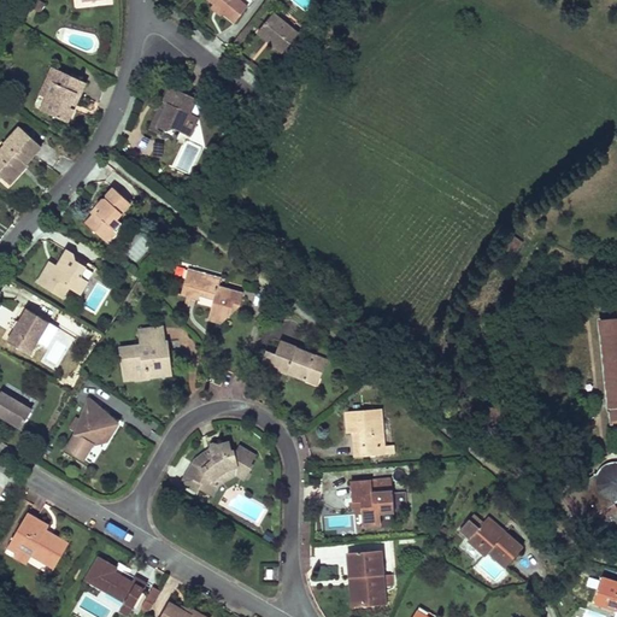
[(211,0),(215,3),(219,6),(218,9),(223,12),(238,23),(250,7),(240,0),(211,0)]
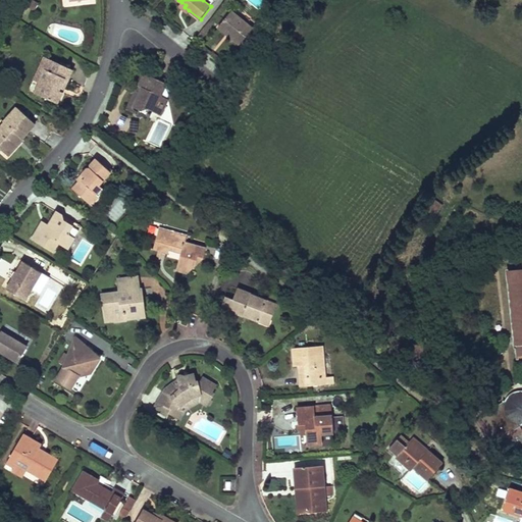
[(187,12),(189,10),(185,7),(186,5),(181,2),(178,5),(187,12)]
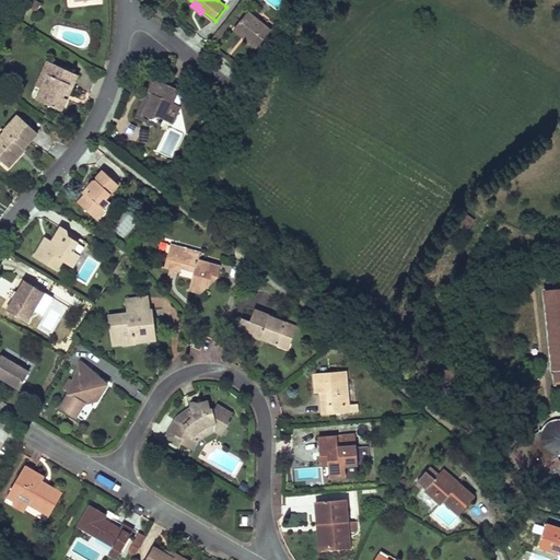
[(272,30),(249,12),(235,31),(244,37),(246,34),(249,37),(247,41),(258,48),(272,30)]
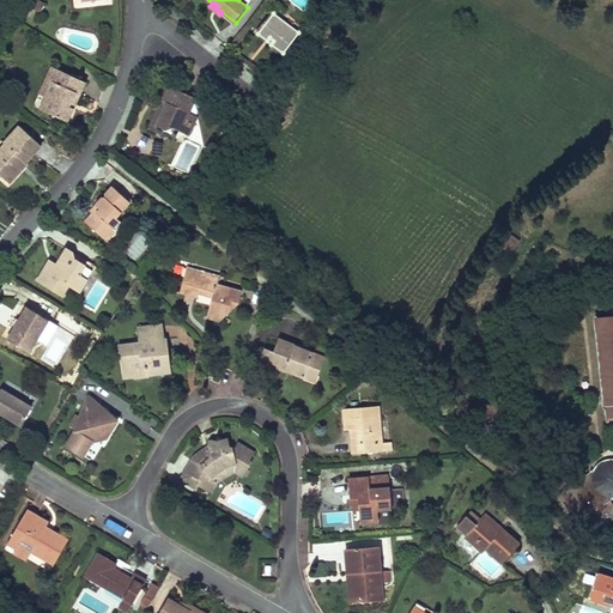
[(87,82),(54,65),(48,78),(54,80),(47,93),(40,108),(68,122),(74,109),(71,107),(78,92),(82,95),(87,82)]
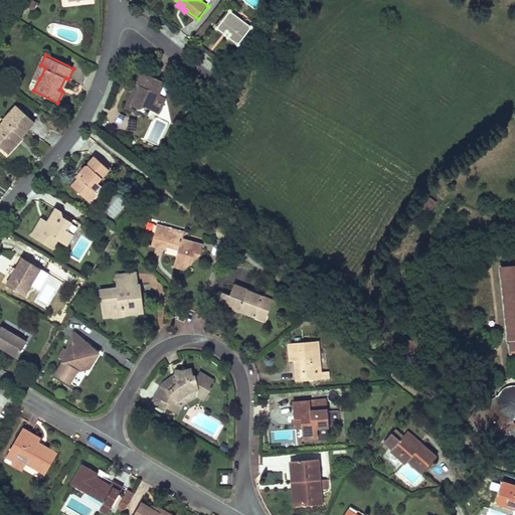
[(35,76),(39,78),(45,67),(40,65),(35,76)]
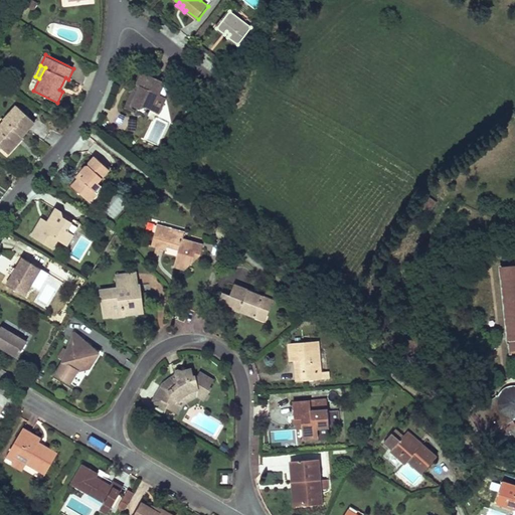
[(162,78),(140,69),(134,82),(138,84),(137,89),(135,88),(131,92),(124,108),(135,112),(137,108),(142,105),(149,108),(154,110),(161,94),(157,93),(162,78)]
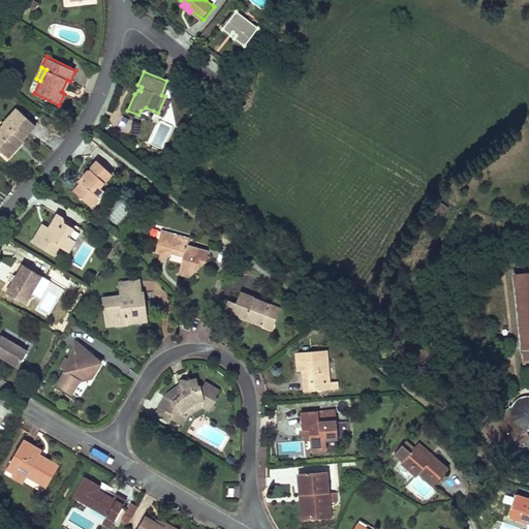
[(61,92),(64,94),(67,89),(70,82),(67,80),(61,92)]
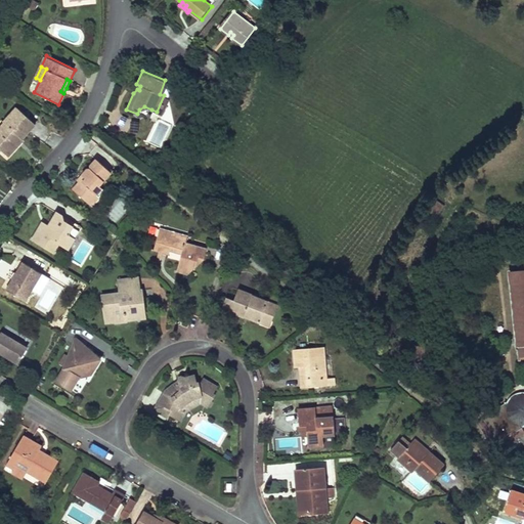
[(132,88),(130,92),(133,93),(137,89),(139,90),(140,86),(136,84),(134,83),(132,88)]
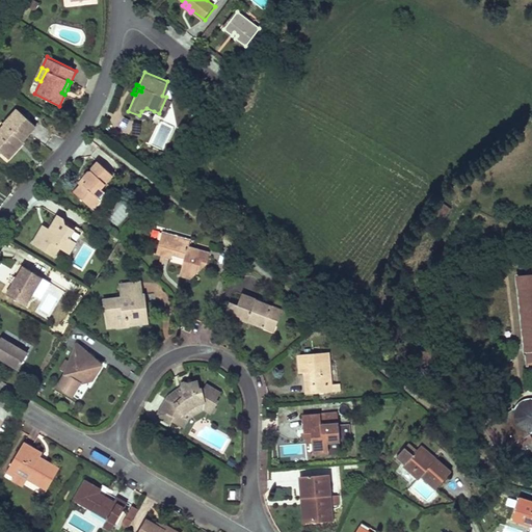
[(163,114),(169,99),(166,97),(159,113),(163,114)]
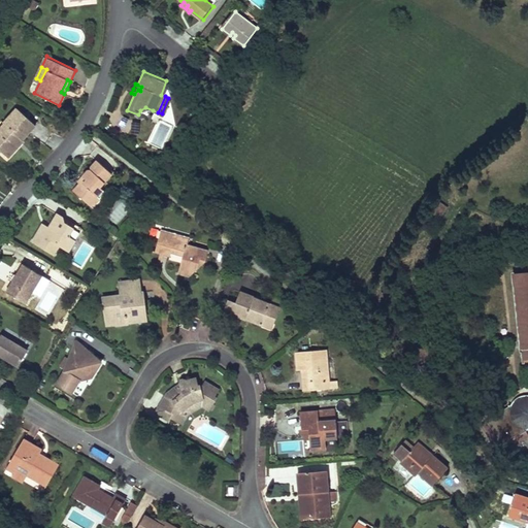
[(149,120),(153,110),(145,107),(140,110),(138,114),(149,120)]
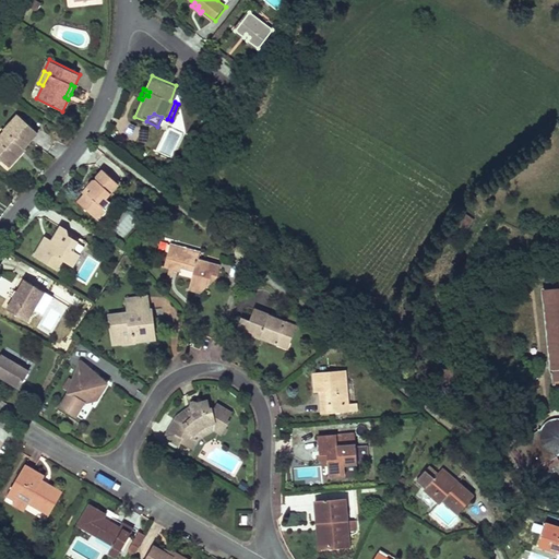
[(37,131),(18,115),(4,130),(6,130),(0,135),(0,156),(2,158),(4,156),(12,163),(20,154),(16,152),(22,145),(24,146),(37,131)]
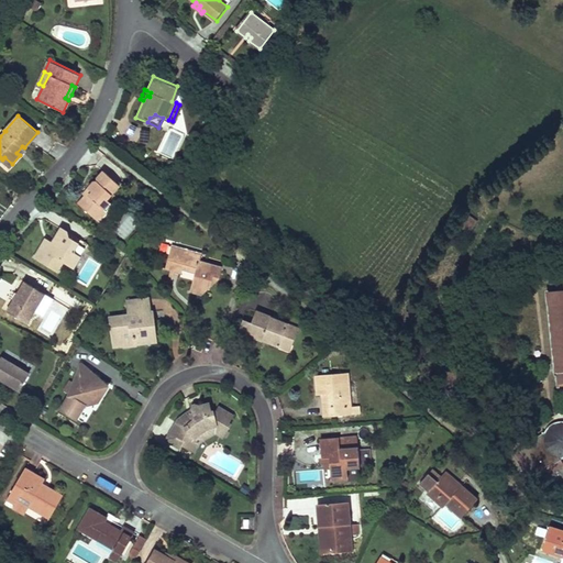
[(120,184),(105,169),(89,188),(92,191),(90,194),(86,195),(78,203),(96,218),(103,208),(107,211),(112,205),(113,200),(109,197),(120,184)]
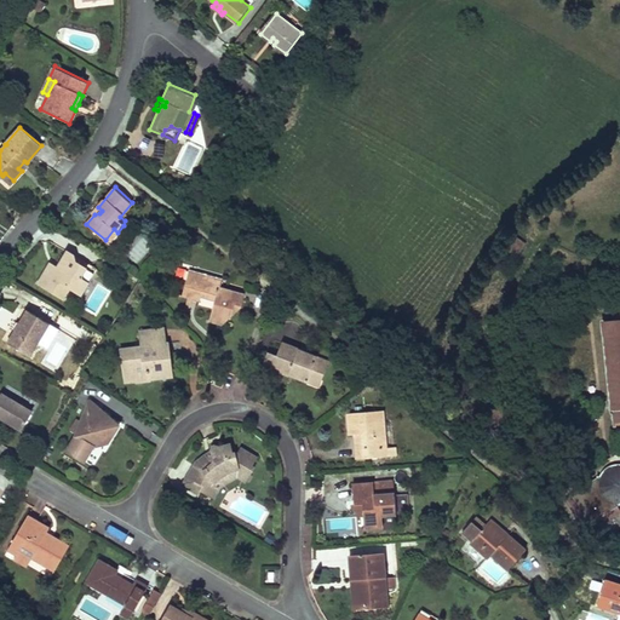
[(114,229),(105,240),(109,242),(118,233),(114,229)]
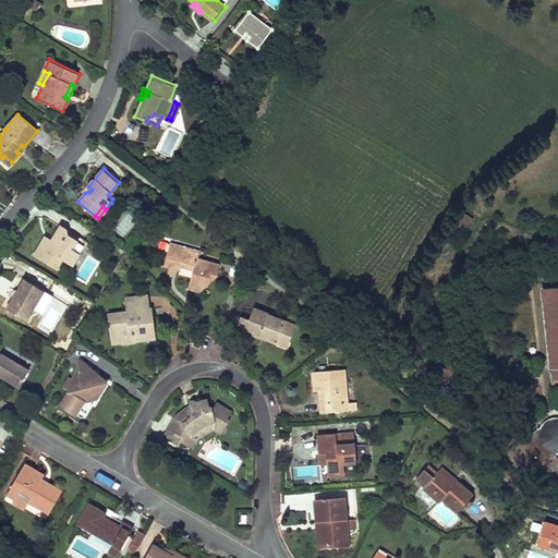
[(68,227),(61,223),(55,234),(59,238),(57,242),(51,239),(46,235),(35,253),(59,267),(65,256),(73,262),(80,252),(75,250),(73,244),(77,239),(68,233),(68,227)]
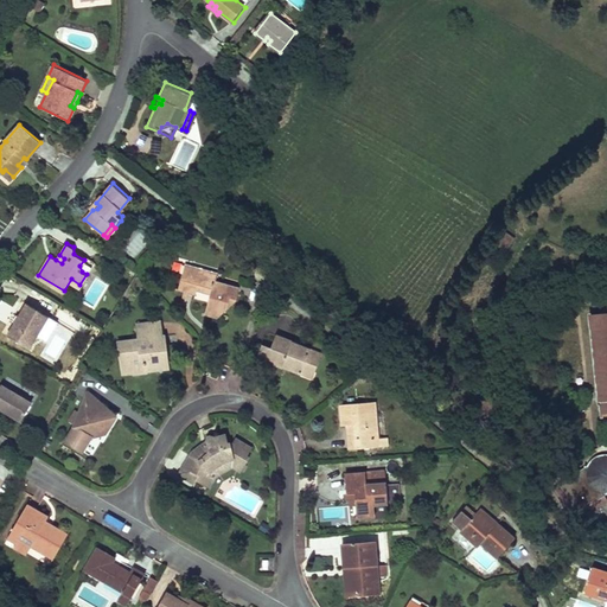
[(84,260),(87,255),(74,247),(74,254),(84,260)]
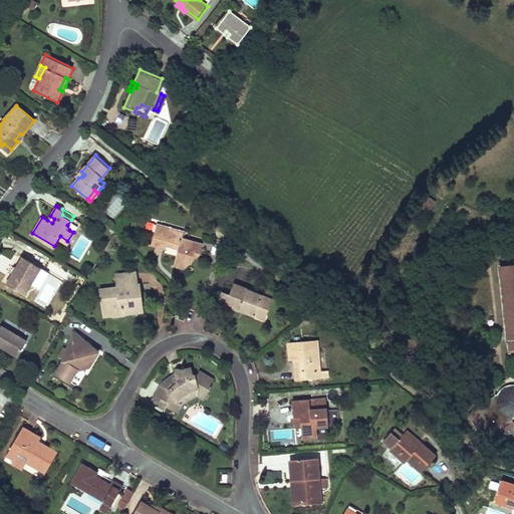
[(185,233),(162,227),(160,233),(155,231),(151,245),(156,247),(160,248),(166,249),(167,245),(179,249),(174,266),(184,269),(187,260),(192,262),(195,253),(200,255),(203,245),(183,239),(185,233)]
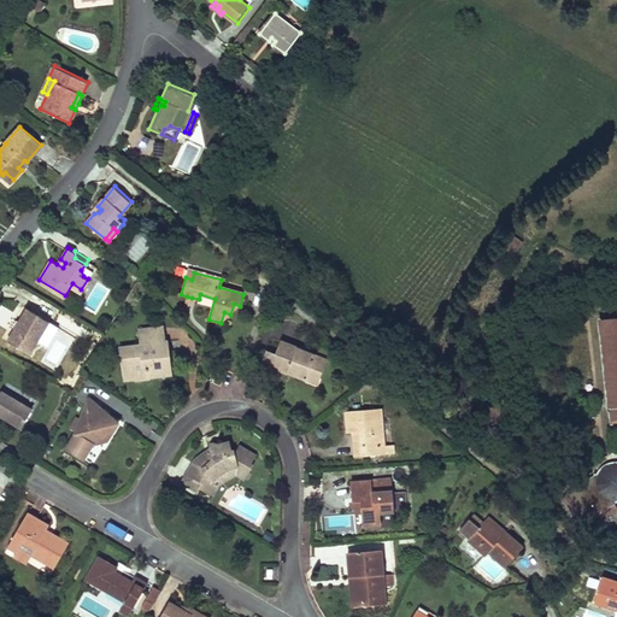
[(29,354),(51,322),(28,307),(21,319),(19,321),(21,322),(16,329),(15,328),(13,330),(6,340),(29,354)]
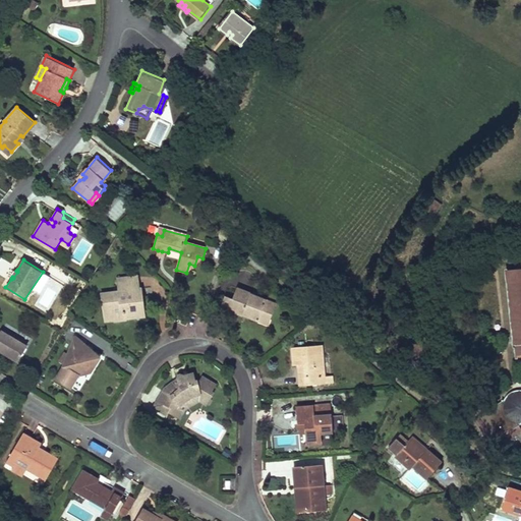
[(14,268),(8,277),(11,279),(12,277),(13,278),(17,272),(16,271),(17,270),(14,268)]
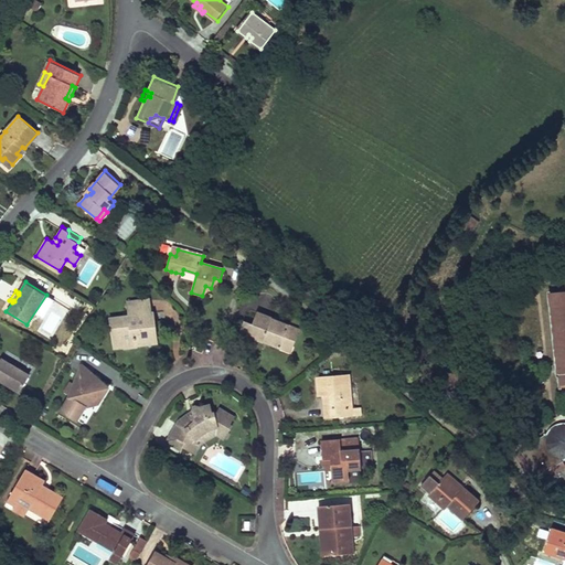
[(564,291),(548,294),(556,374),(558,374),(560,387),(564,386),(564,424),(563,425),(558,425),(553,428),(548,433),(547,435),(521,452),(532,469),(535,476),(536,477),(563,459),(564,460),(564,459),(564,291)]
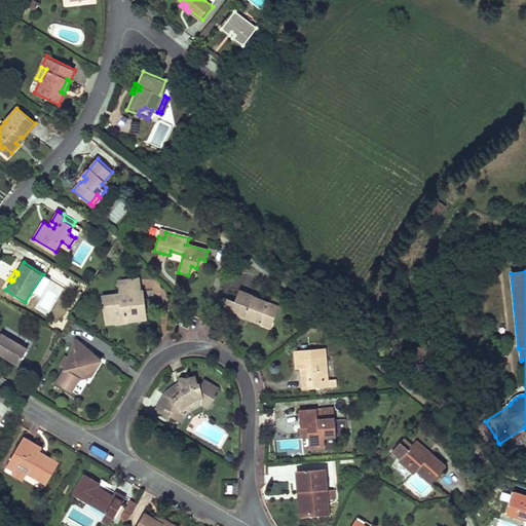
[(120,283),(122,294),(142,292),(141,279),(120,283)]
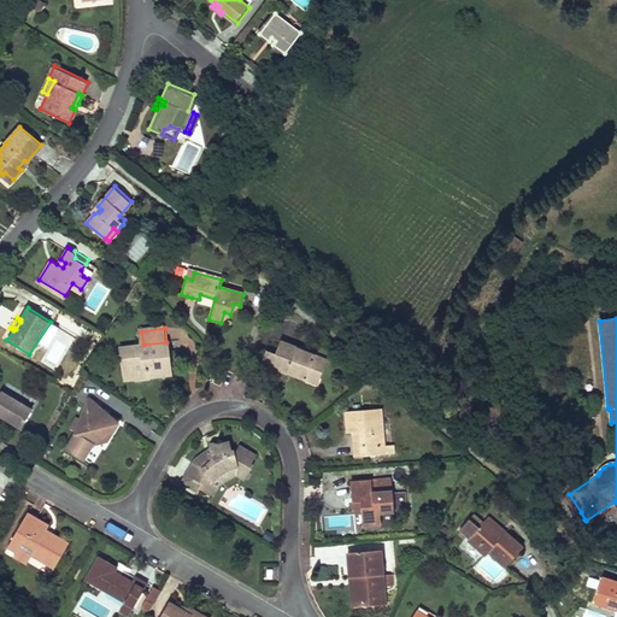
[(172,359),(170,341),(166,342),(144,345),(129,347),(130,357),(122,358),(124,375),(136,374),(136,380),(152,377),(151,371),(156,365),(160,370),(170,369),(169,359),(172,359)]
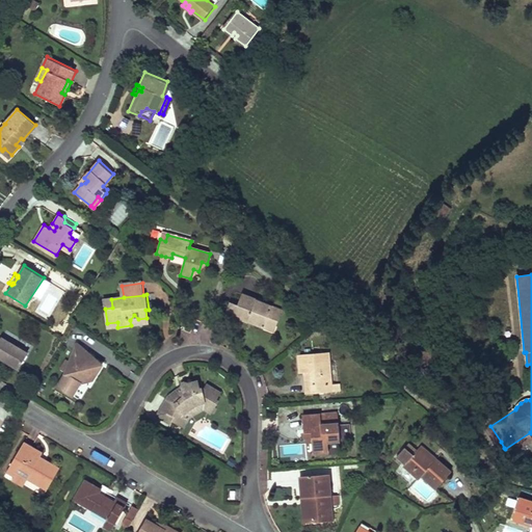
[(238,306),(231,302),(227,313),(247,322),(248,321),(264,327),(266,323),(276,327),(281,315),(270,311),(272,307),(257,301),(257,300),(242,295),(238,306)]
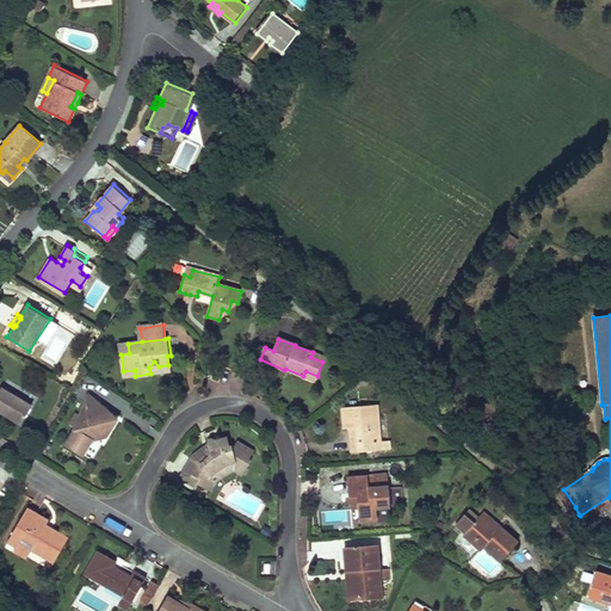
[(129,353),(128,344),(119,344),(121,355),(129,353)]
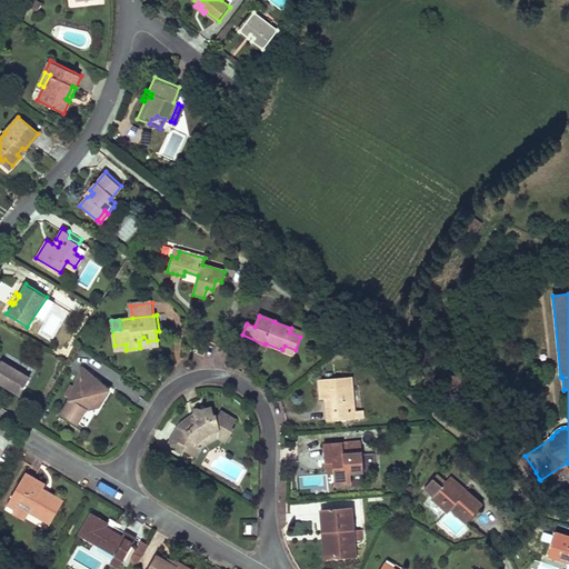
[(160,346),(160,339),(157,340),(148,341),(143,337),(139,342),(140,348),(160,346)]
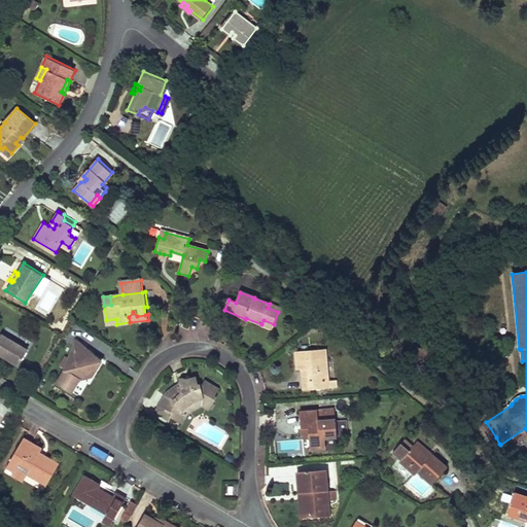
[(274,324),(264,320),(261,324),(272,328),(274,324)]
